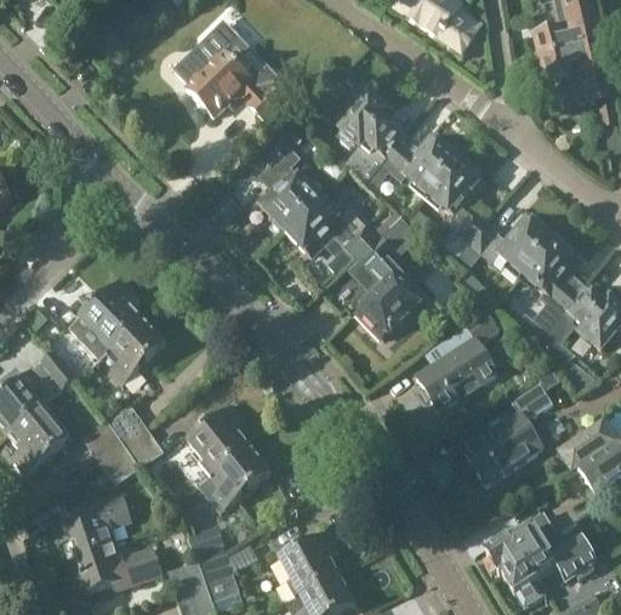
[(462,5),(456,0),(399,0),(396,7),(462,53),(483,24),(460,9),(462,5)]
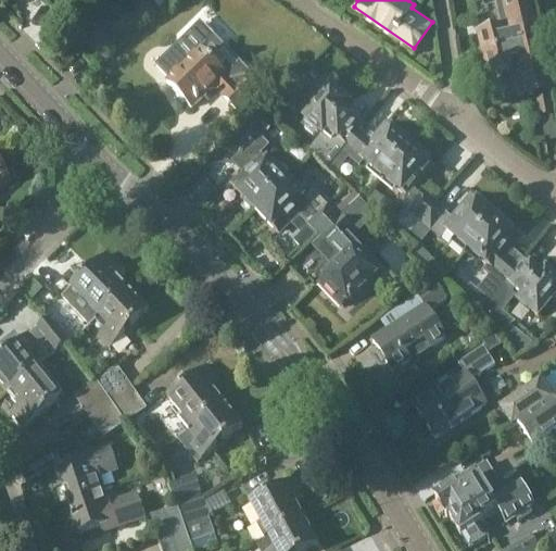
[(477,29),(482,51),(541,38),(535,16),(531,0),(495,0),(500,14),(502,14),(504,23),(477,29)]
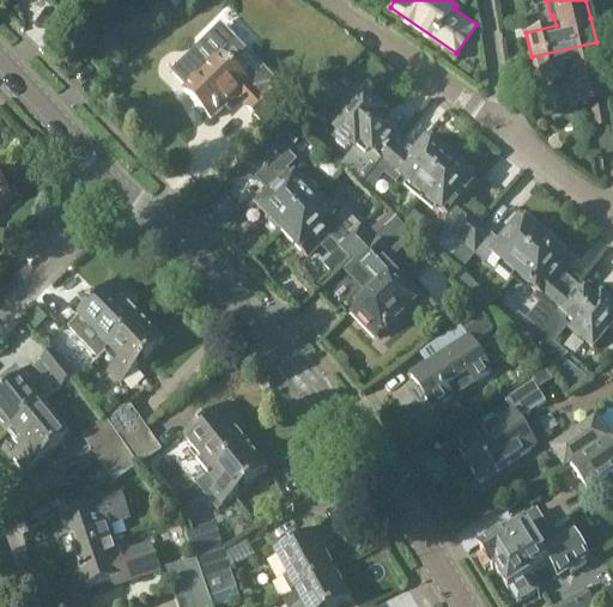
[(235,91),(260,116),(287,90),(236,35),(219,50),(220,52),(184,87),(211,115),(235,91)]
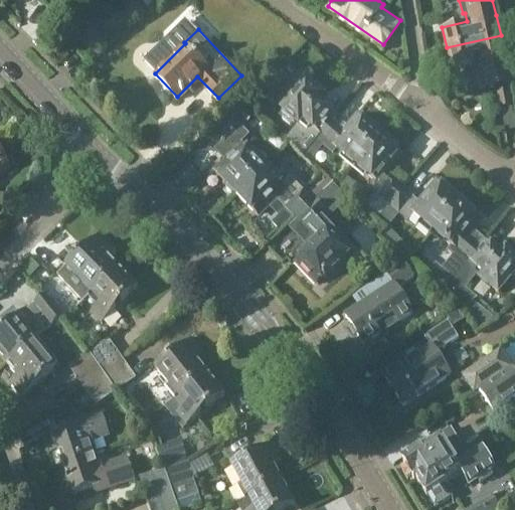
[(452,67),(474,62),(480,88),(512,79),(501,35),(447,47),(452,67)]
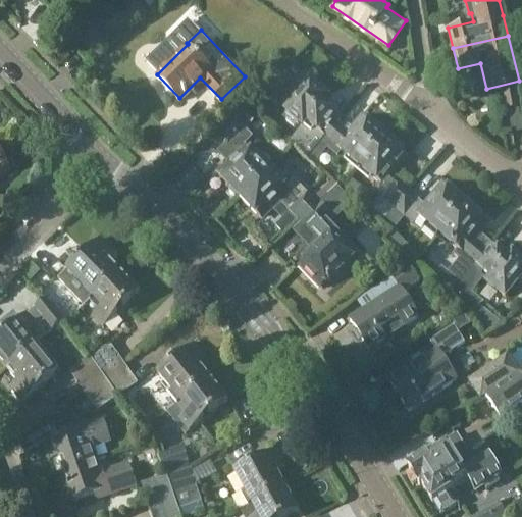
[(58,60),(68,51),(57,40),(47,50),(58,60)]
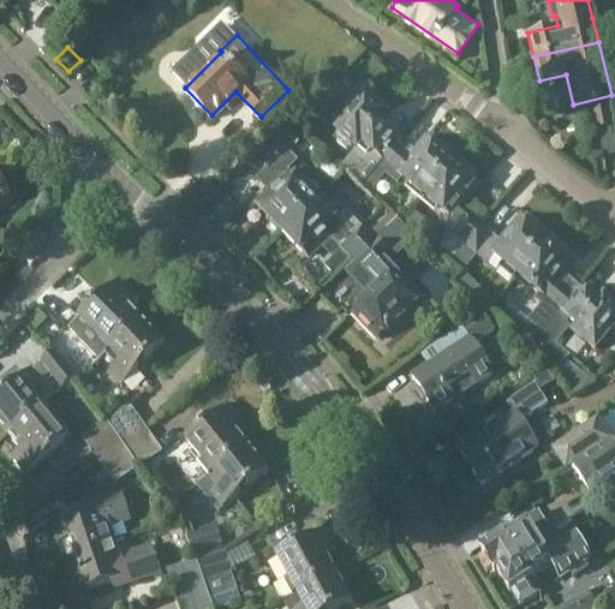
[(336,127),(356,144),(353,148),(364,157),(351,172),(362,180),(377,163),(394,143),(401,135),(381,118),(386,112),(365,95),(336,127)]
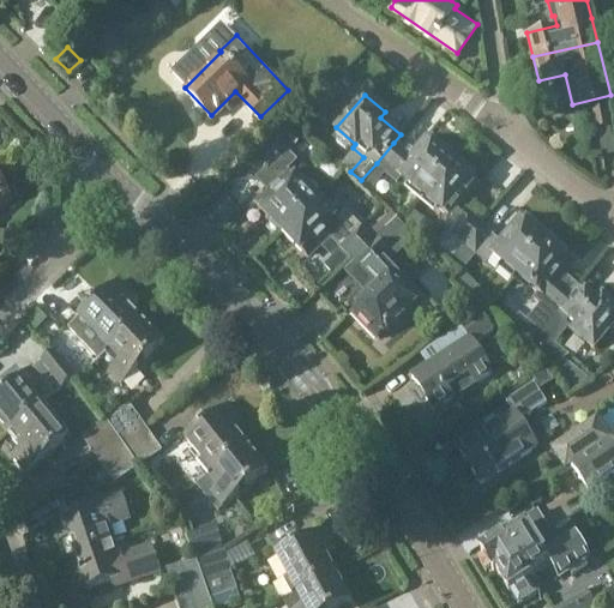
[(611,124),(607,104),(593,107),(596,126),(611,124)]
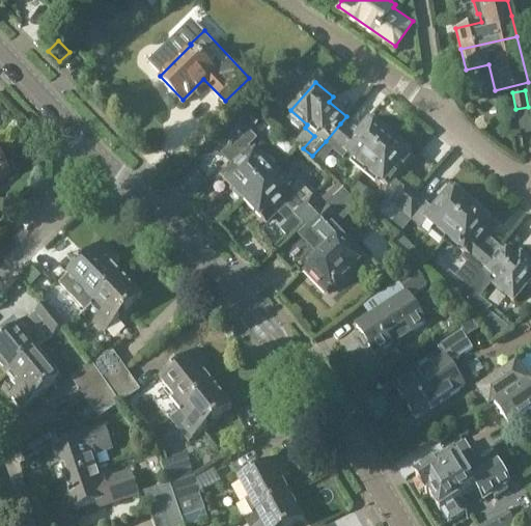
[(386,94),(382,100),(388,106),(392,100),(386,94)]
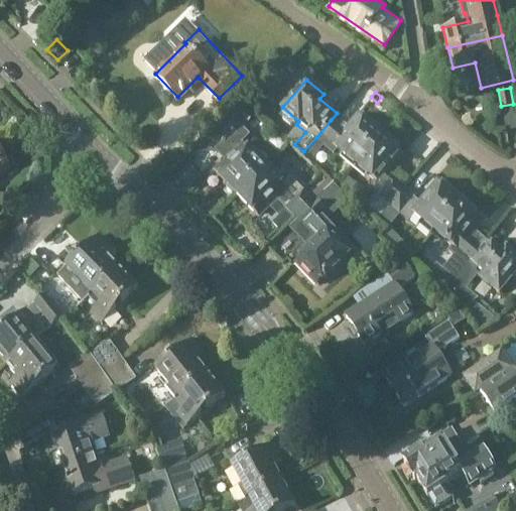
[(234,112),(246,122),(255,112),(242,103),(234,112)]
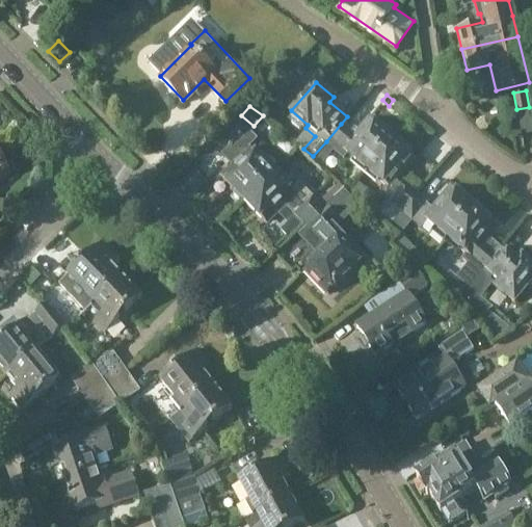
[(343,156),(348,150),(367,166),(392,136),(370,117),(354,136),(341,124),(326,141),(343,156)]
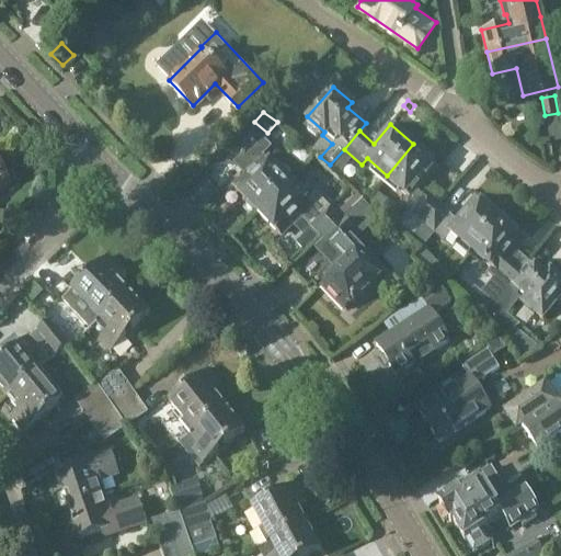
[(252,125),(235,142),(258,165),(237,185),(245,195),(245,200),(251,206),(256,206),(258,206),(287,179),(261,151),(270,143),(252,125)]
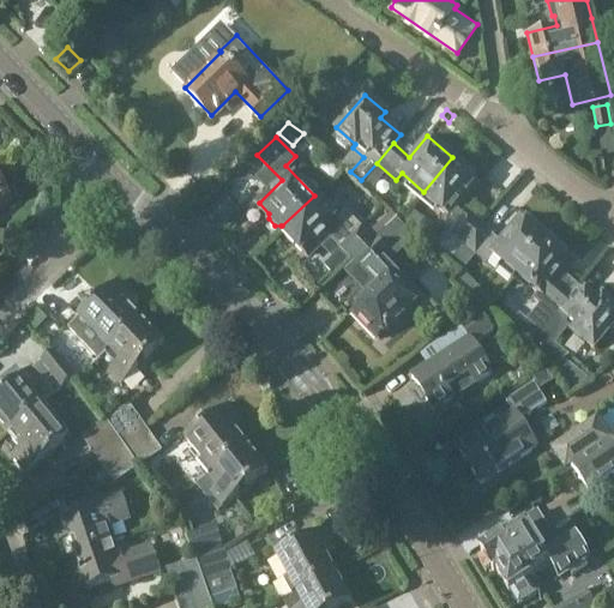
[(423,192),(446,211),(439,220),(447,227),(434,244),(450,258),(463,242),(481,222),(457,202),(477,178),(452,157),(423,192)]
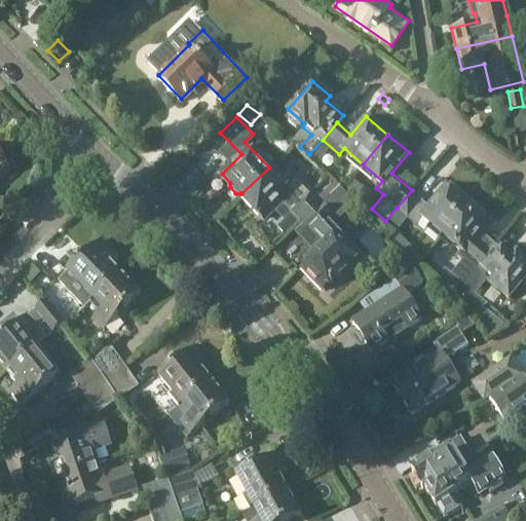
[(0,177),(9,169),(0,159),(0,177)]
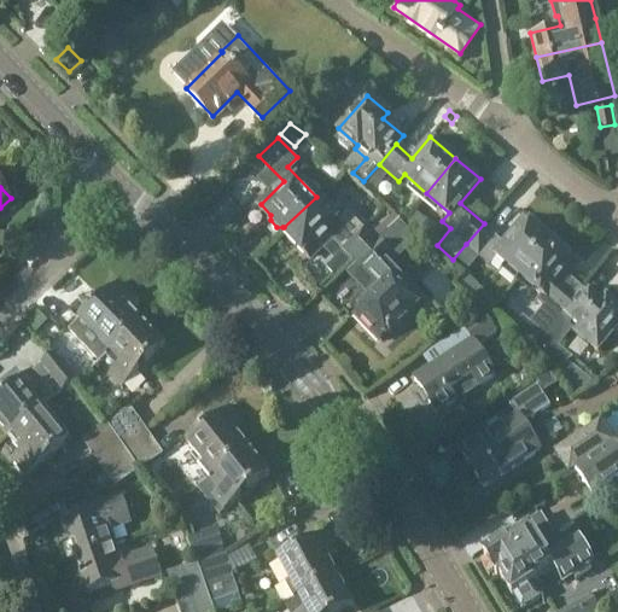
[(331,231),(356,257),(375,238),(354,216),(345,226),(316,197),(284,227),(308,254),(331,231)]
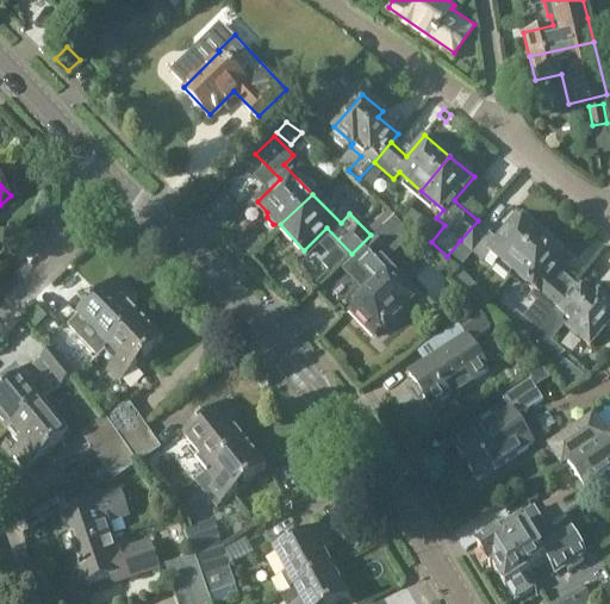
[(478,220),(460,241),(483,260),(491,250),(514,269),(543,235),(518,213),(498,237),(478,220)]
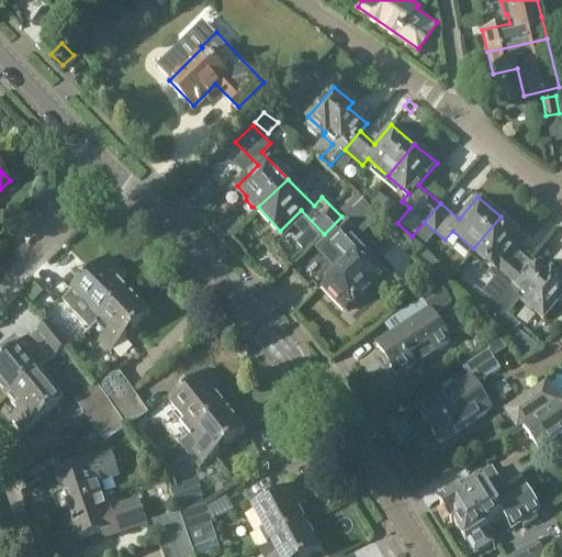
[(316,245),(338,267),(323,282),(347,307),(380,274),(350,243),(379,215),(363,199),(343,219),(341,216),(324,234),(326,236),(316,245)]
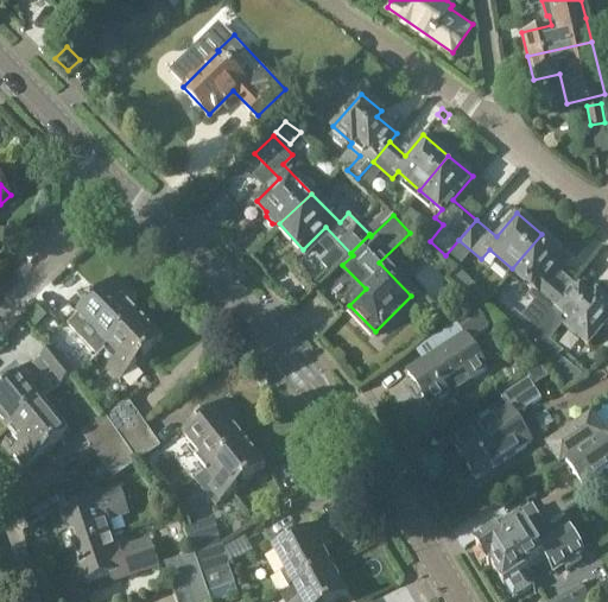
[(504,319),(525,337),(565,290),(549,277),(567,255),(542,234),(512,268),(533,285),(527,292),(534,298),(521,314),(514,308),(504,319)]
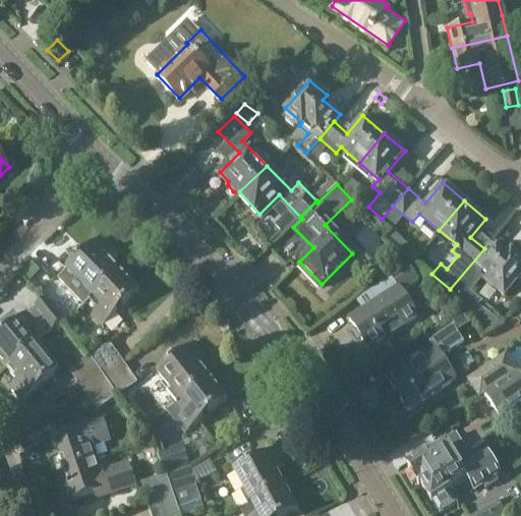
[(407,241),(393,229),(384,237),(399,250),(407,241)]
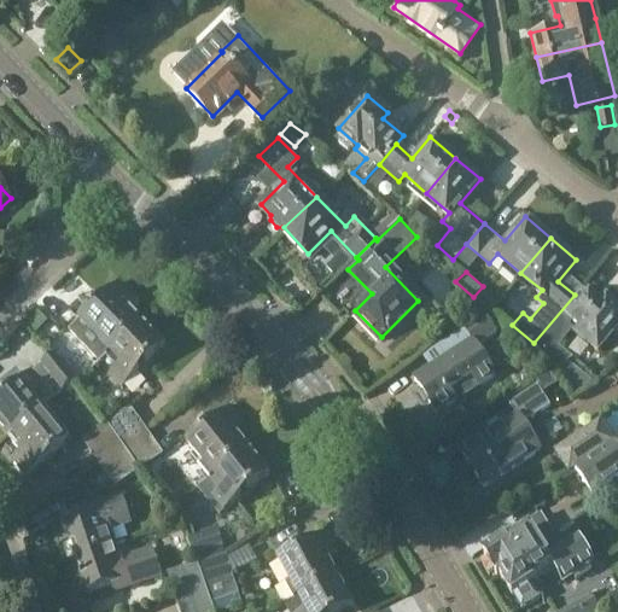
[(79,316),(110,349),(141,319),(127,303),(134,296),(117,279),(79,316)]
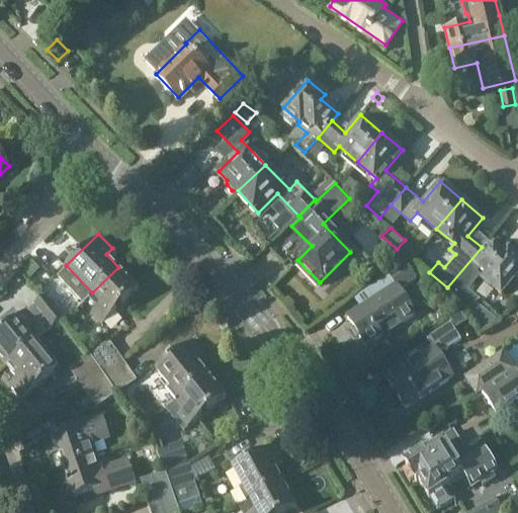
[(481,296),(468,286),(480,272),(502,291),(517,272),(517,257),(508,249),(505,254),(488,239),(482,247),(447,287),(467,305),(481,296)]
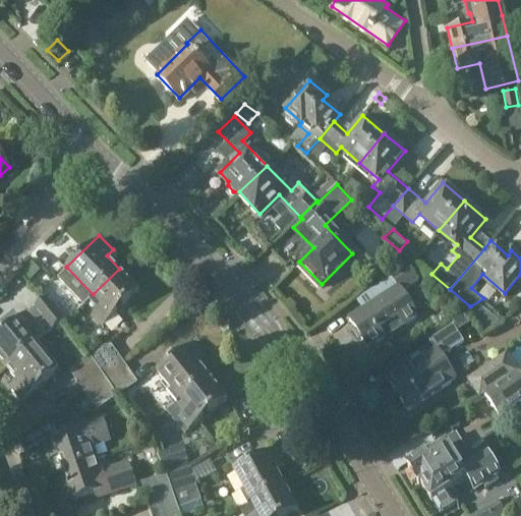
[(367,347),(386,335),(381,328),(398,317),(403,324),(418,313),(402,288),(419,277),(409,262),(355,297),(362,306),(347,316),(367,347)]
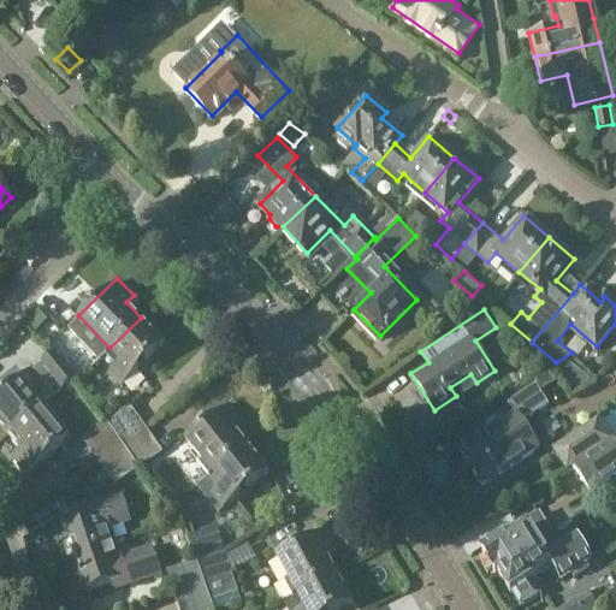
[(110,348),(120,359),(108,369),(122,383),(164,342),(141,318),(110,348)]
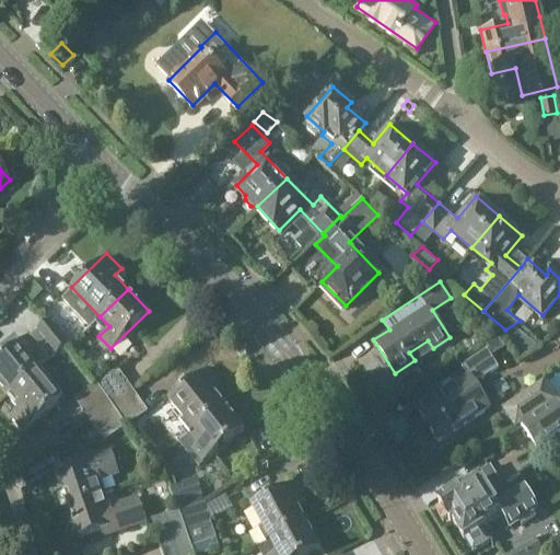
[(0,357),(0,382),(8,392),(42,363),(49,357),(41,347),(48,340),(57,351),(69,342),(49,318),(0,357)]
